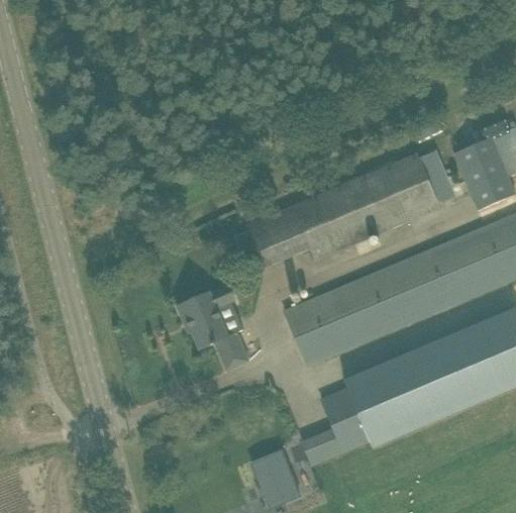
[(454,151),(478,209),(515,194),(492,136),(454,151)]
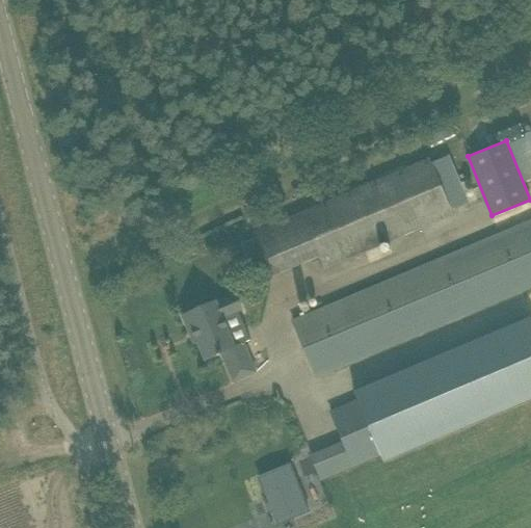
[(255,230),(272,271),(318,253),(324,265),(451,211),(450,207),(467,201),(447,154),(430,161),(429,157),(255,230)]
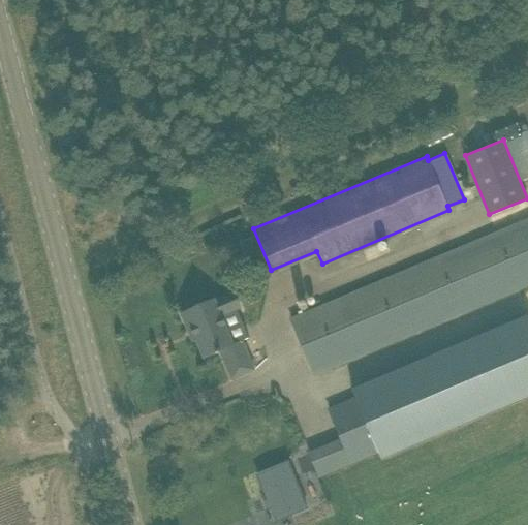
[(290,316),(313,371),(527,281),(527,218),(310,309),(290,316)]
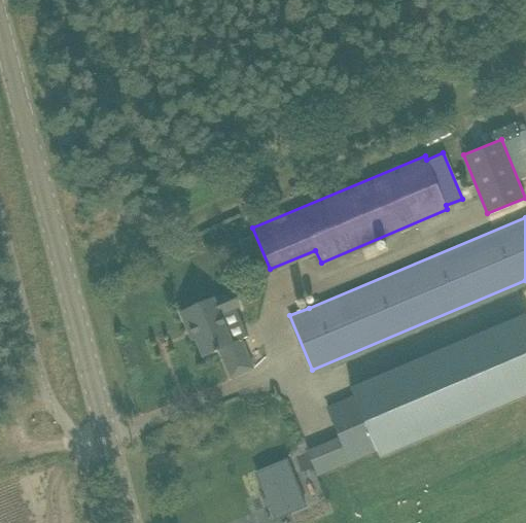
[(236,305),(239,304),(233,288),(180,311),(191,337),(195,336),(203,353),(218,347),(230,375),(252,365),(240,336),(247,333),(236,305)]
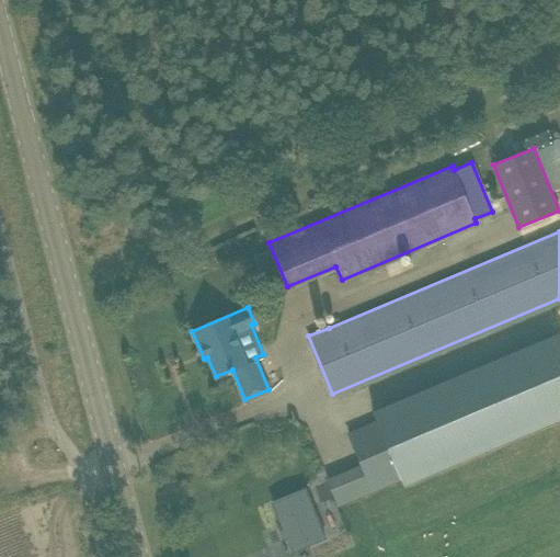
[(376,419),(347,430),(362,463),(373,488),(400,477),(403,485),(559,418),(559,332),(373,411),(376,419)]
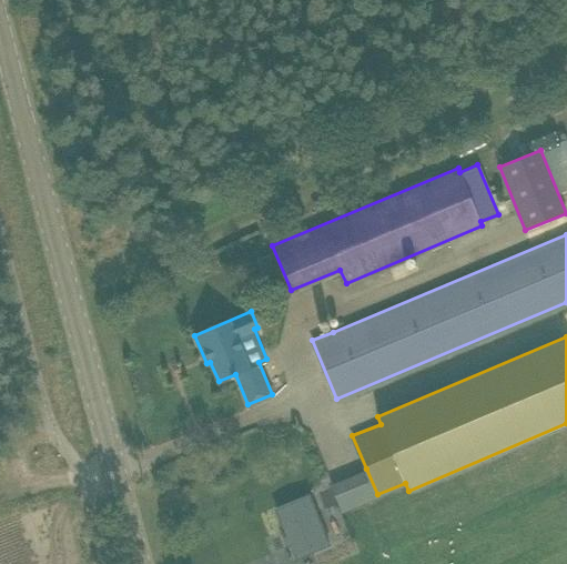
[(307,493),(275,506),(282,523),(279,524),(286,544),(290,542),(295,556),(328,542),(307,493)]
